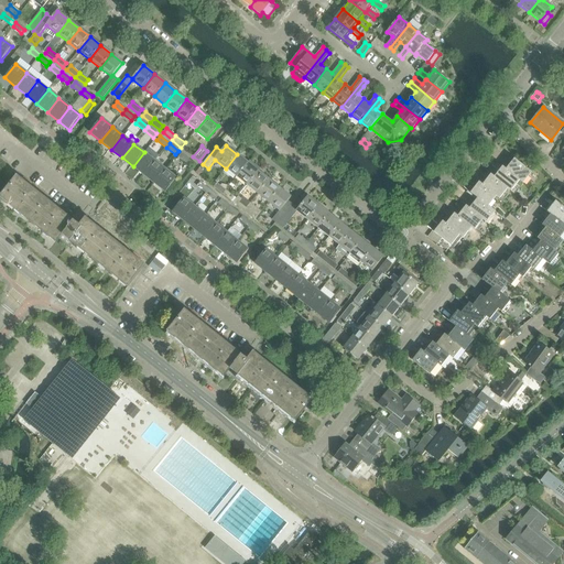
[(133,166),(144,175),(155,161),(144,152),(133,166)]
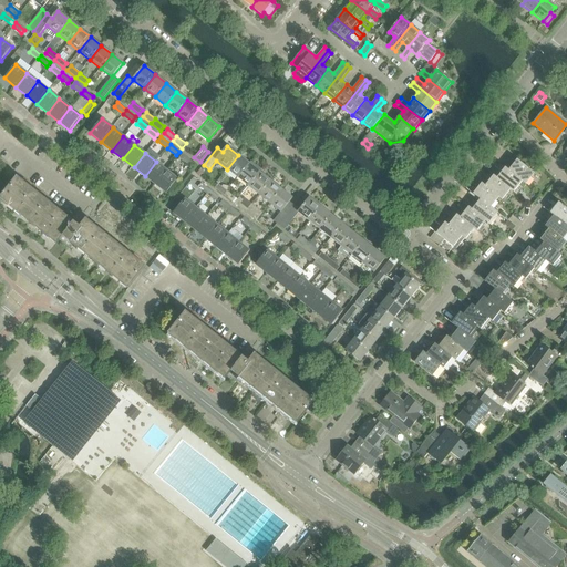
[(192,162),(183,154),(179,158),(188,166),(192,162)]
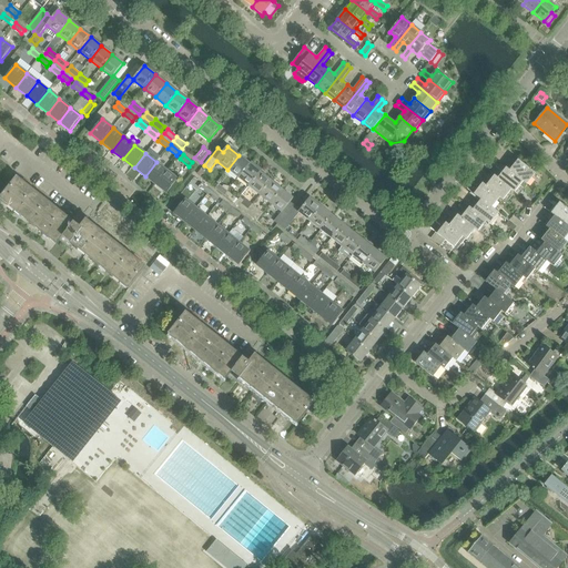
[(227,170),(237,179),(250,164),(239,155),(227,170)]
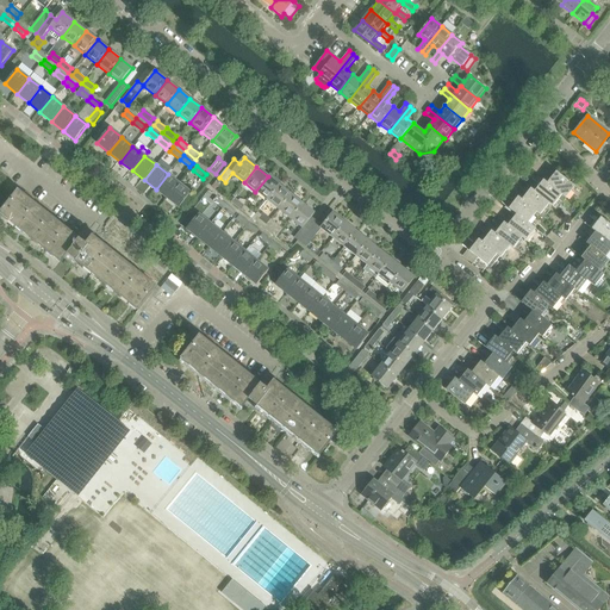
[(556,172),(548,184),(547,184),(562,195),(567,199),(576,187),(556,172)]
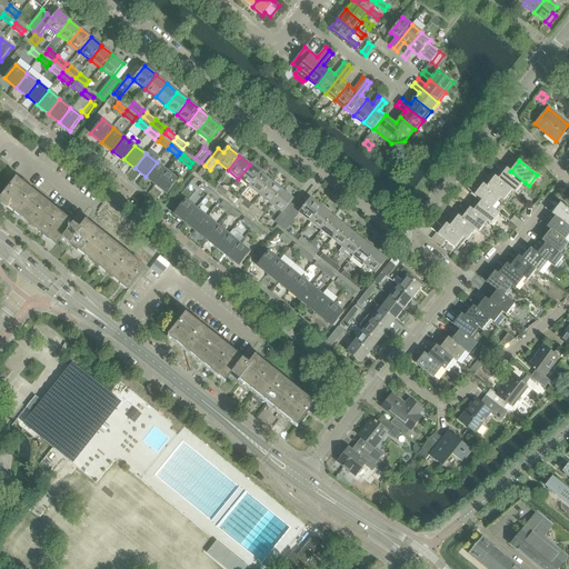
[(146,177),(156,186),(167,171),(157,162),(146,177)]
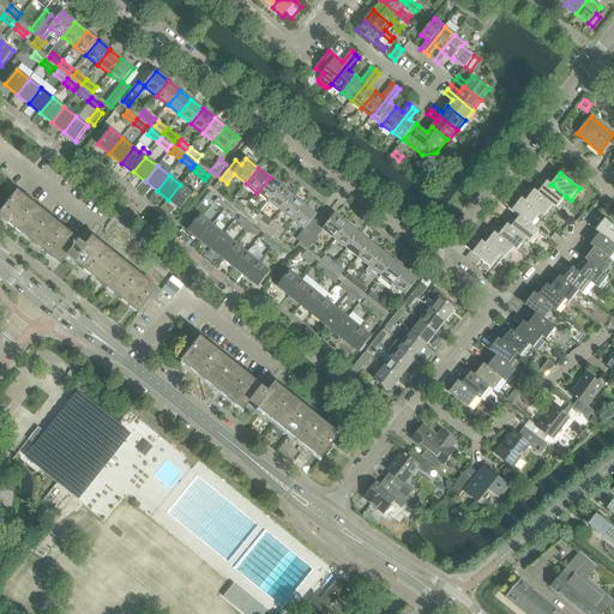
[(257,193),(269,202),(282,186),(270,178),(257,193)]
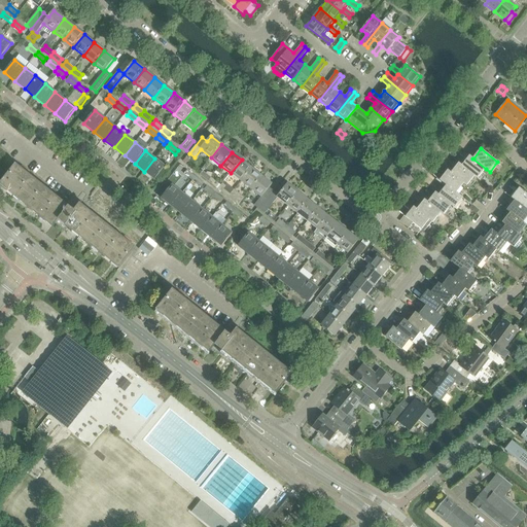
[(478,179),(486,169),(472,159),(473,159),(470,155),(462,166),(475,176),(478,179)]
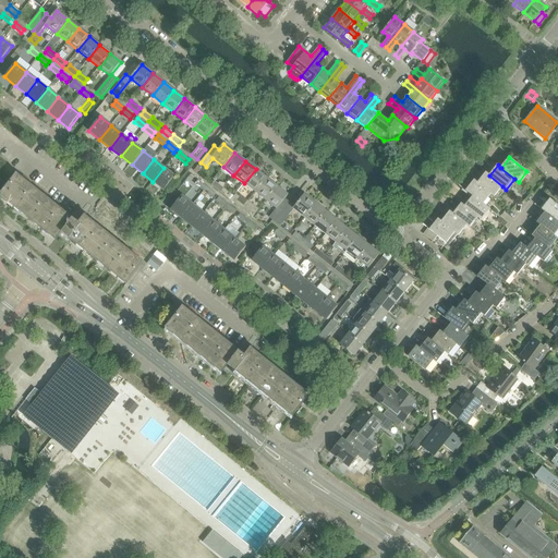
[(174,177),(164,168),(153,182),(164,191),(174,177)]
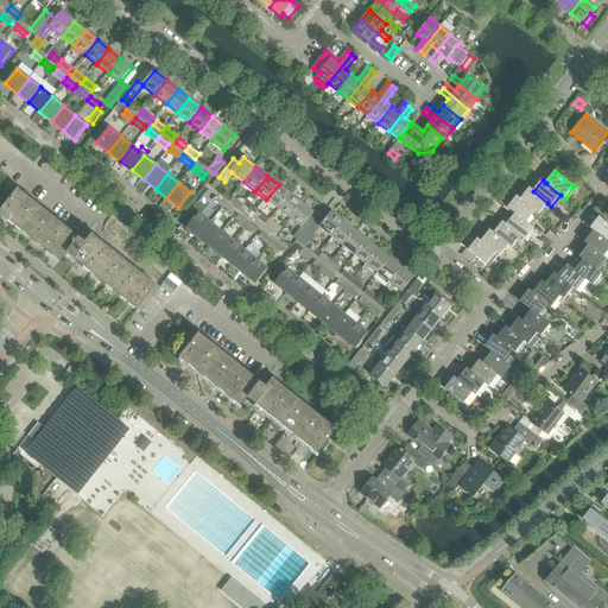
[(266,200),(278,209),(290,194),(279,184),(266,200)]
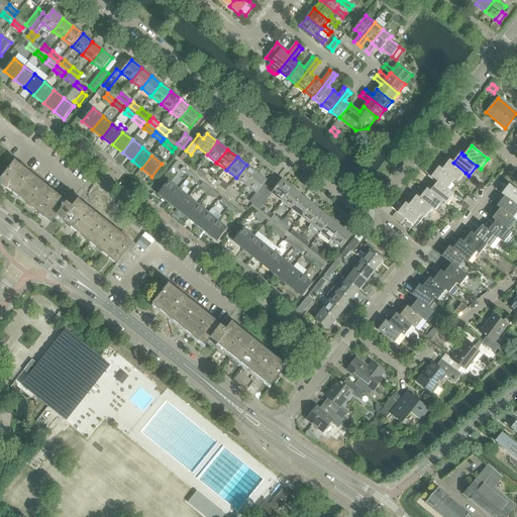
[(458,182),(466,173),(453,163),(449,160),(442,170),(454,180),(458,182)]
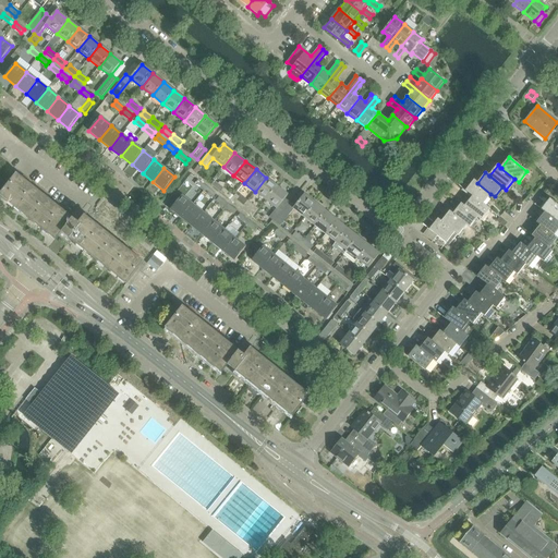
[(126,283),(144,263),(87,218),(82,225),(73,218),(73,219),(22,179),(22,178),(17,174),(0,195),(0,196),(56,241),(59,237),(68,243),(70,240),(126,283)]
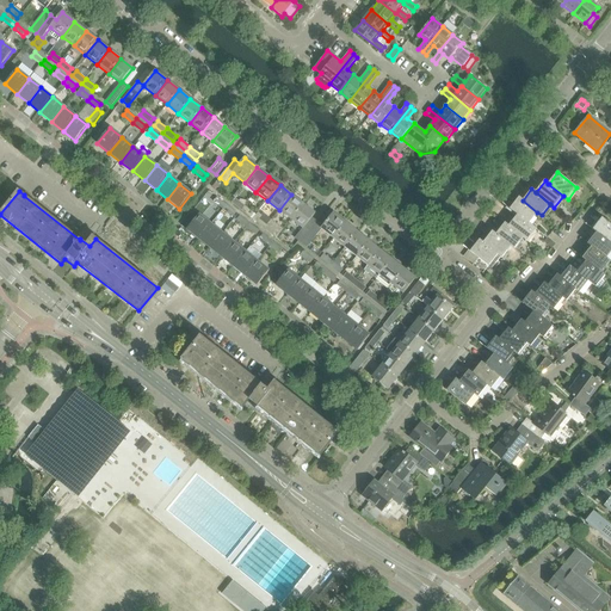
[(279,210),(291,220),(303,204),(291,195),(279,210)]
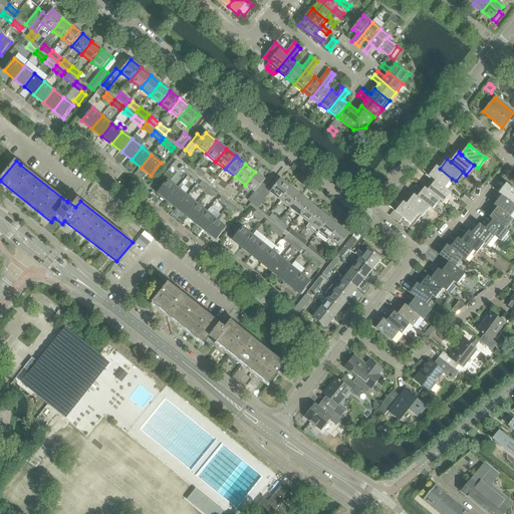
[(180,170),(187,176),(190,172),(183,166),(180,170)]
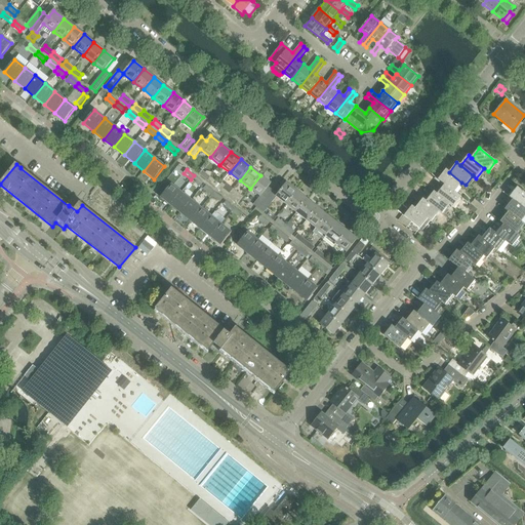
[(445,184),(445,185),(454,192),(461,183),(449,172),(446,169),(439,178),(445,184)]
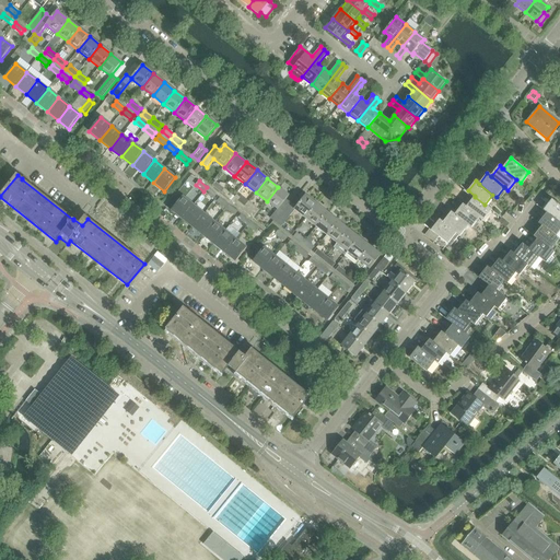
[(212,186),(221,193),(224,188),(219,185),(216,182),(212,186)]
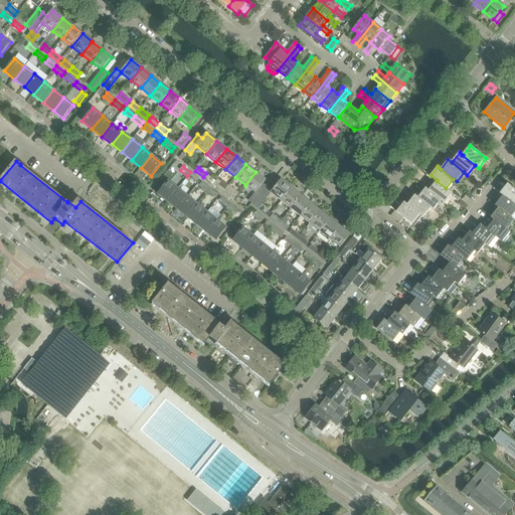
[(199,179),(190,172),(187,176),(196,183),(199,179)]
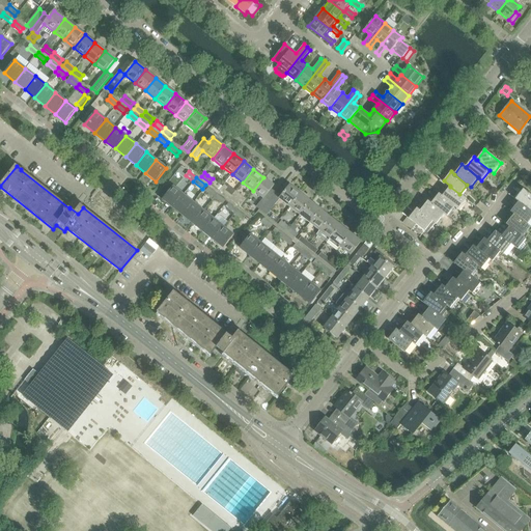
[(274,186),(263,177),(253,191),(262,199),(256,207),(261,212),(270,201),(264,197),(274,186)]
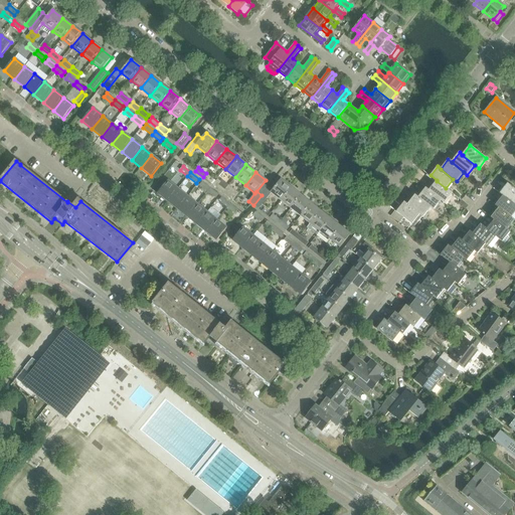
[(214,180),(206,173),(203,177),(211,184),(214,180)]
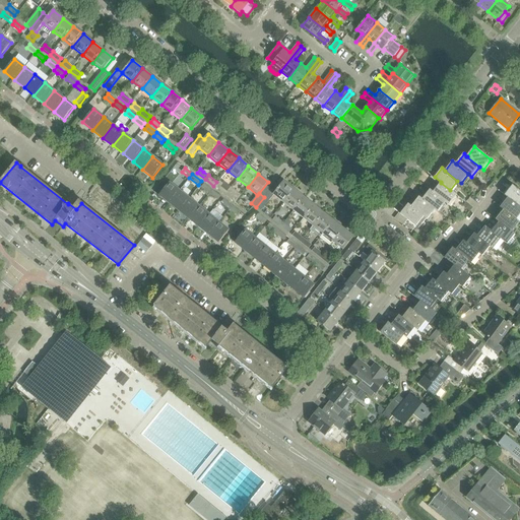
[(273,195),(283,203),(295,190),(284,182),(273,195)]
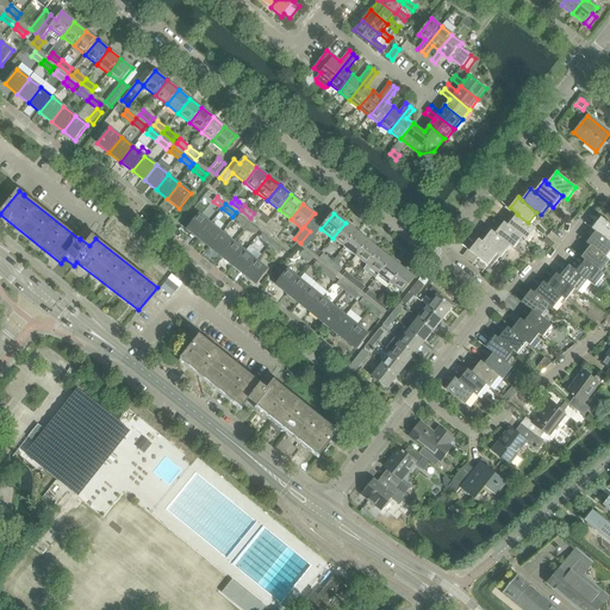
[(186,229),(198,238),(211,224),(198,215),(186,229)]
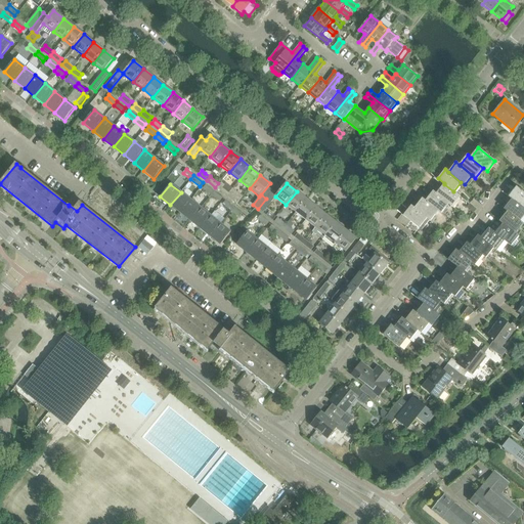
[(460,197),(453,191),(444,184),(436,193),(449,205),(452,207),(460,197)]
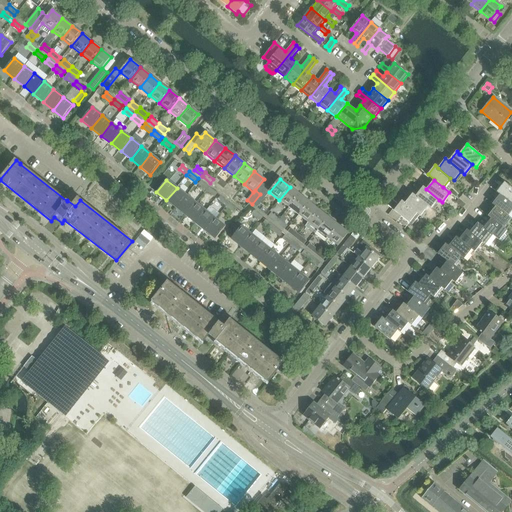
[(198,185),(206,191),(209,187),(201,181),(198,185)]
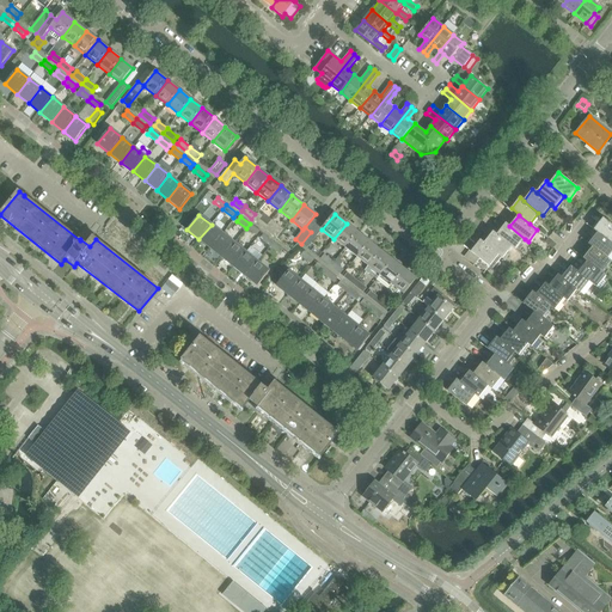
[(255,222),(264,230),(269,225),(259,218),(255,222)]
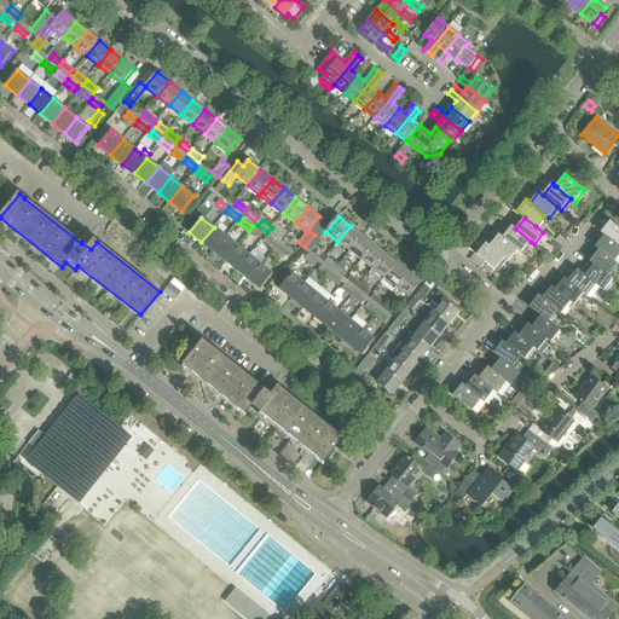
[(600,233),(603,236),(605,236),(618,247),(618,230),(609,221),(600,233)]
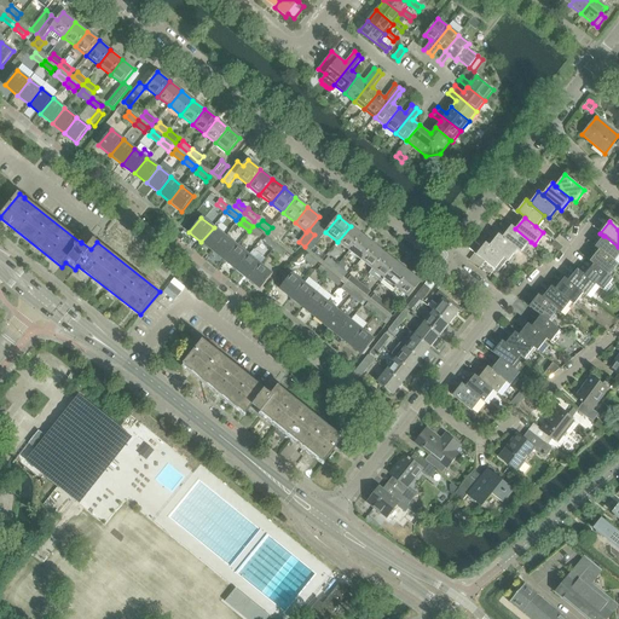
[(264,235),(253,226),(249,231),(260,239),(264,235)]
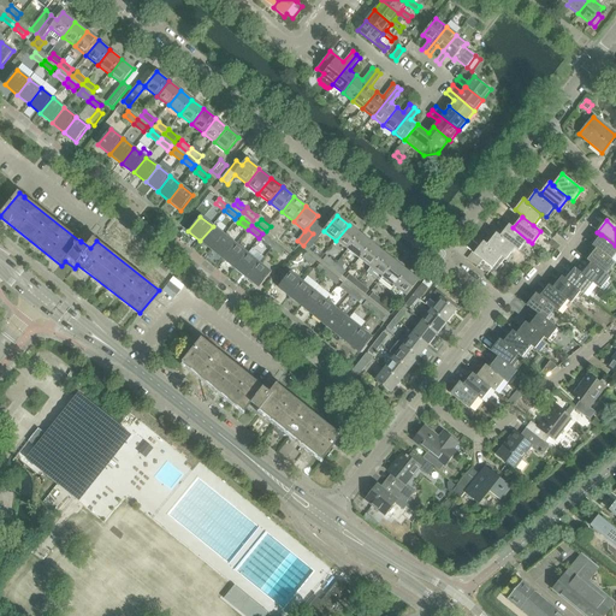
[(336,241),(348,249),(360,234),(349,225),(336,241)]
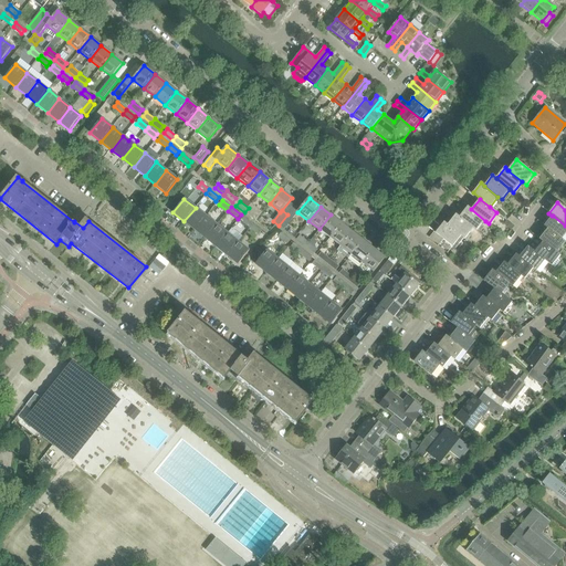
[(477,231),(485,221),(471,209),(468,207),(459,217),(472,228),(477,231)]
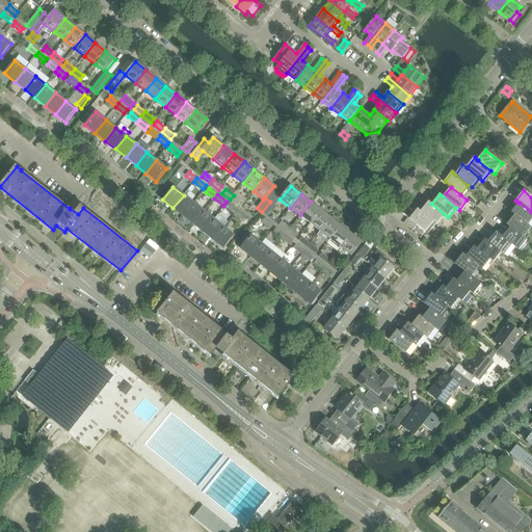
[(173,208),(183,216),(193,203),(184,195),(173,208)]
